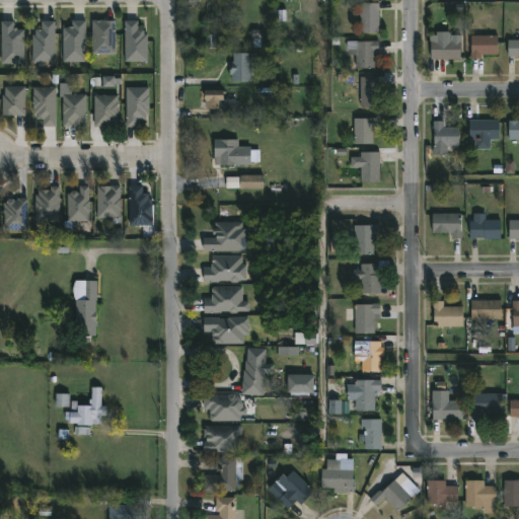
[(379,33),(360,33),(360,3),(379,3),(379,33)]
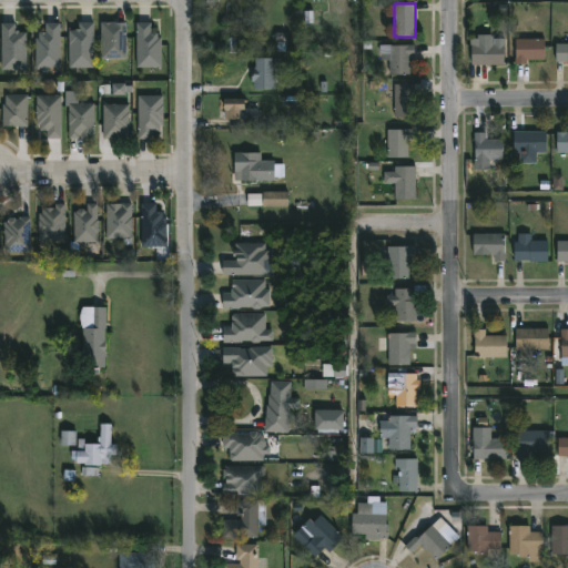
[(137,23),(137,68),(161,68),(161,32),(151,33),(151,22),(137,23)]
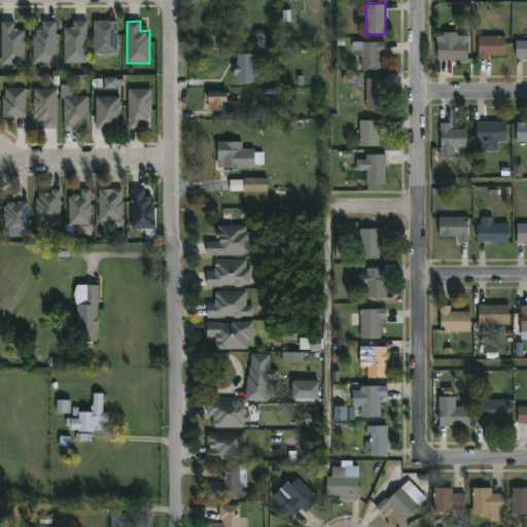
[(1,65),(25,66),(25,31),(14,31),(14,23),(2,22),(1,65)]
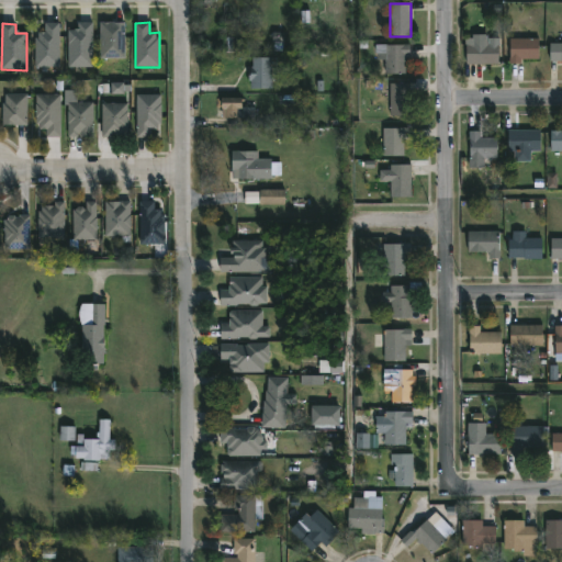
[(36,68),(60,67),(59,23),(45,23),(45,33),(35,33),(36,68)]
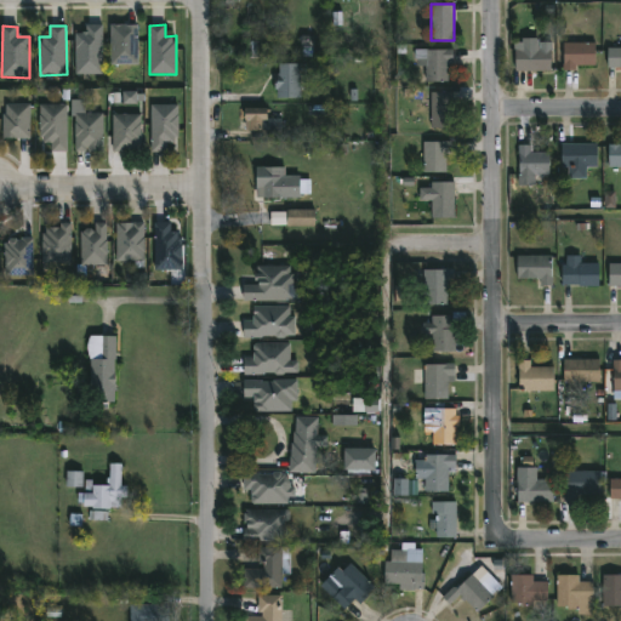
[(75,34),(75,75),(103,74),(103,26),(86,26),(86,34),(75,34)]
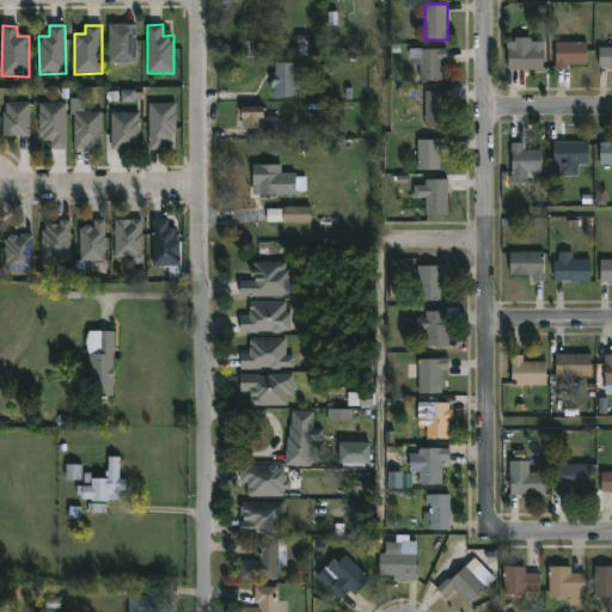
[(109,63),(135,65),(136,25),(109,25),(109,63)]
